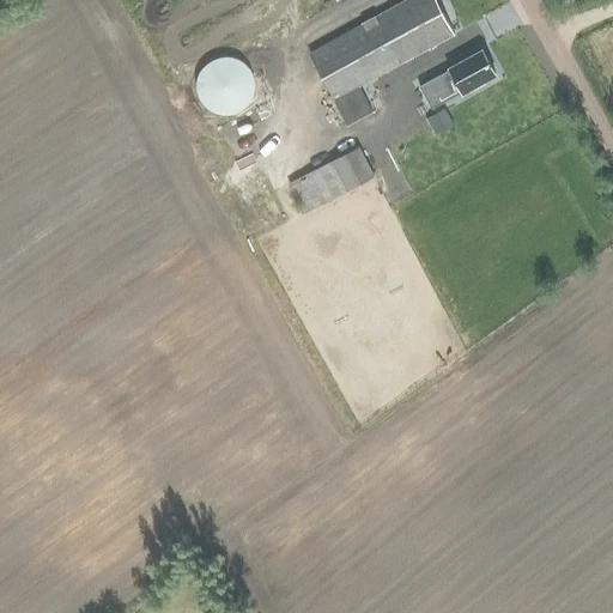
[(435,0),(410,0),(309,55),(347,127),(374,113),(359,87),(455,36),(435,0)]
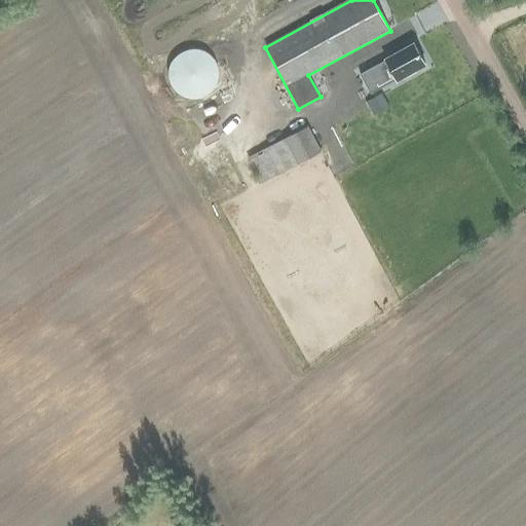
[(361,74),(367,85),(371,94),(397,79),(397,80),(425,65),(414,44),(386,60),(386,61),(361,74)]
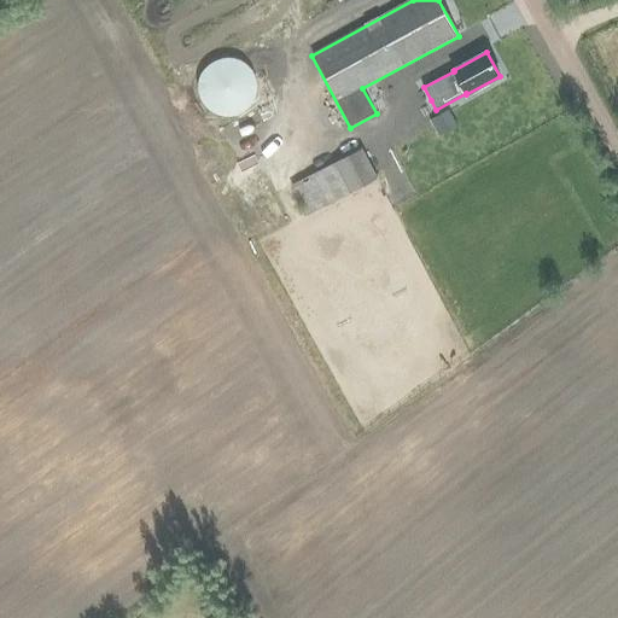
[(237,115),(245,110),(252,103),(256,93),(256,83),(252,74),(246,66),(238,62),(228,59),(219,60),(210,65),(203,73),(199,82),(199,92),(203,101),(209,110),(217,115),(227,116),(237,115)]
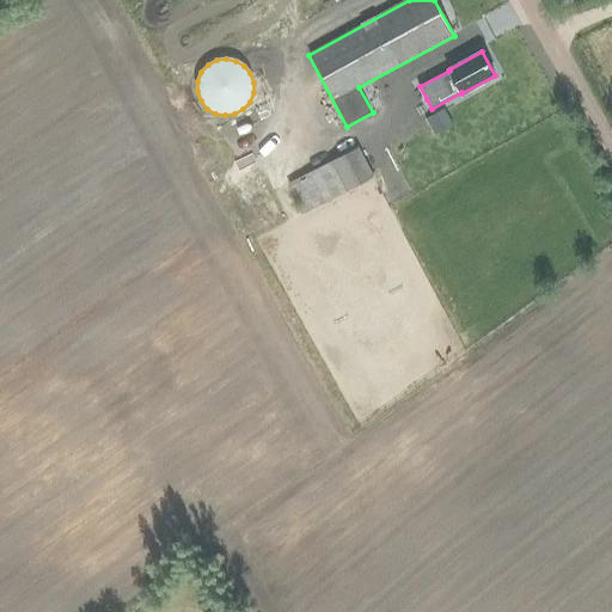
[(426,120),(434,135),(453,124),(444,109),(426,120)]
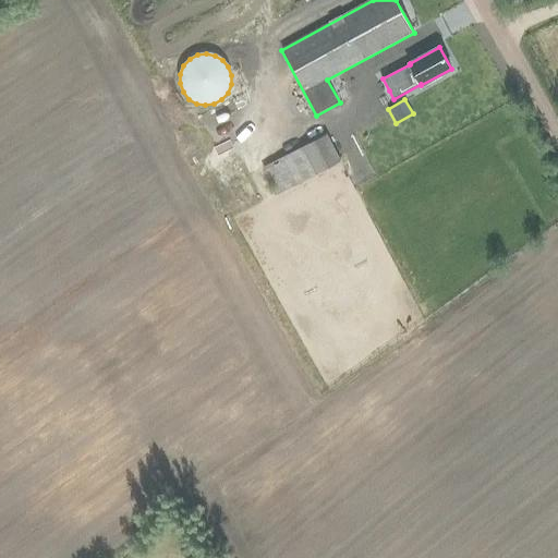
[(298,184),(317,174),(340,162),(326,135),(283,157),(263,168),(277,195),(298,184)]
